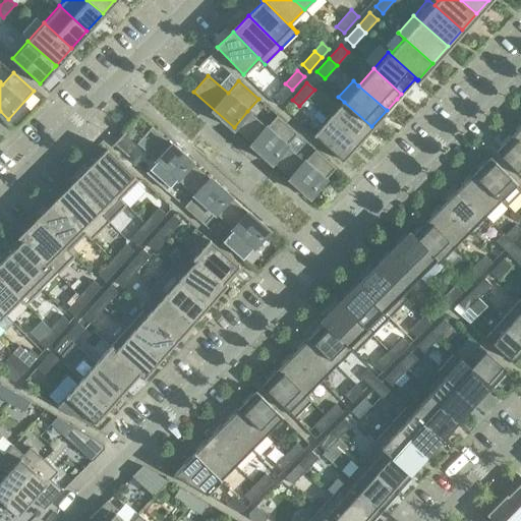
[(285,83),(273,97),(281,104),(292,90),(285,83)]
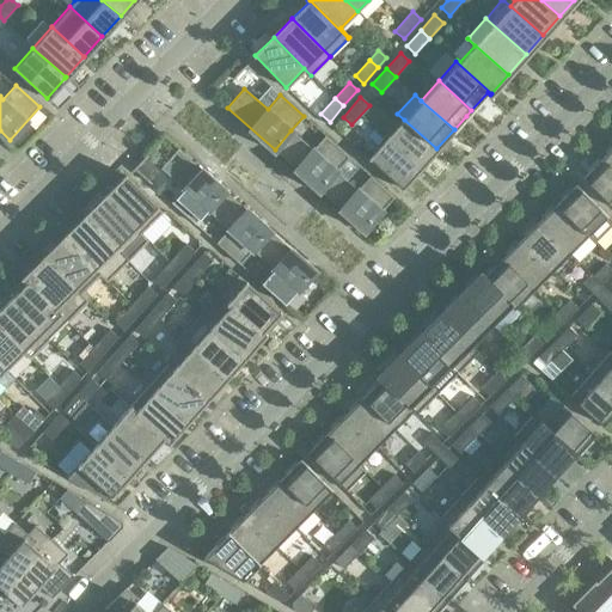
[(436,148),(404,120),(386,139),(420,169),(436,148)]
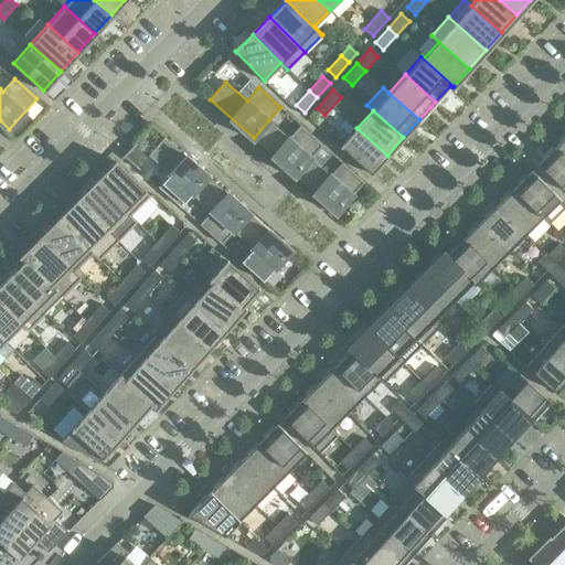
[(310,157),(322,145),(300,125),(288,138),(268,120),(254,138),(295,174),(310,157)]
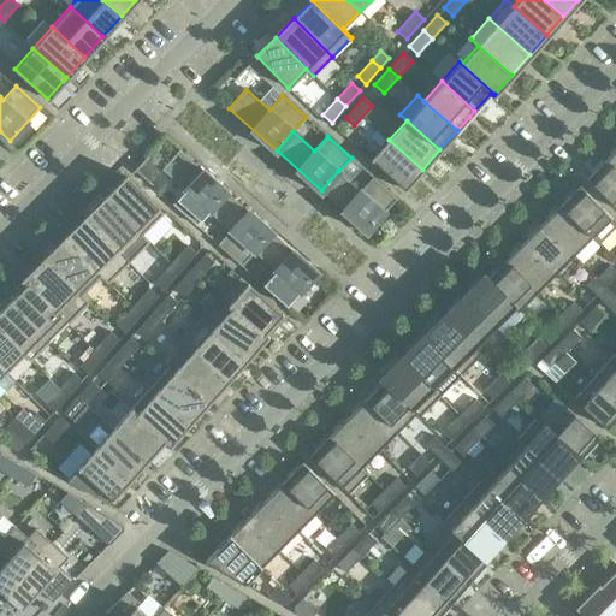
[(422,170),(389,140),(371,159),(404,189),(422,170)]
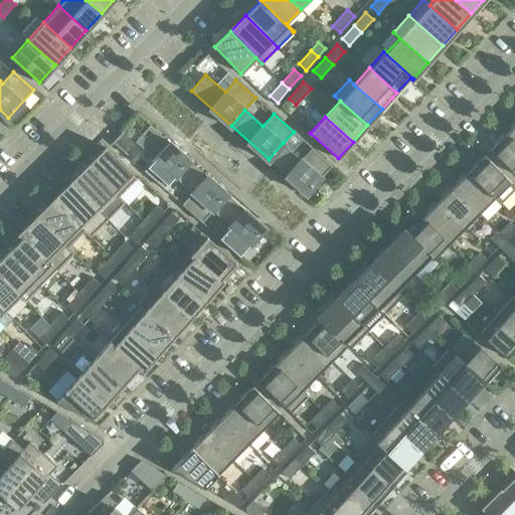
[(514,124),(506,134),(514,142),(514,124)]
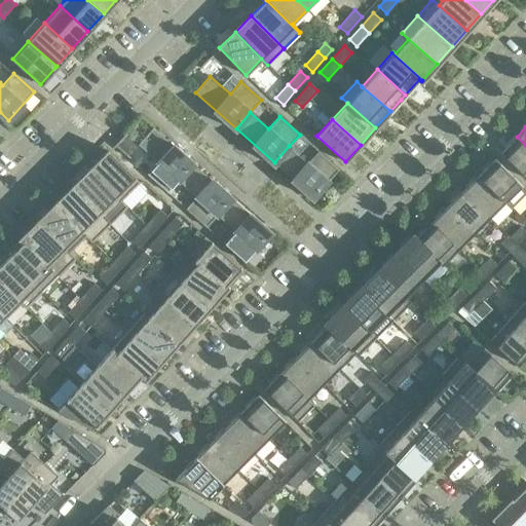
[(193,163),(153,127),(138,144),(158,161),(147,174),(167,192),(179,180),(193,163)]
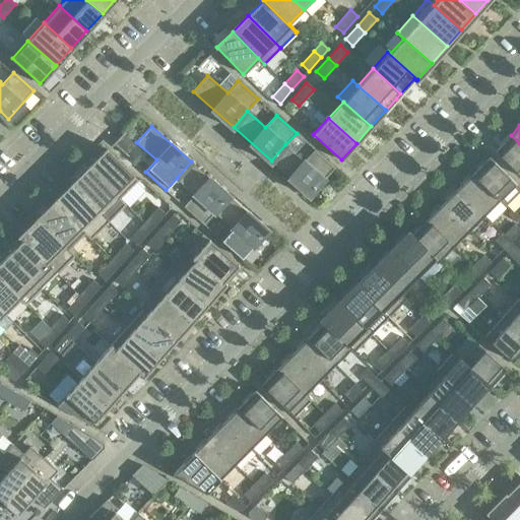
[(519,143),(511,135),(495,150),(519,175),(519,143)]
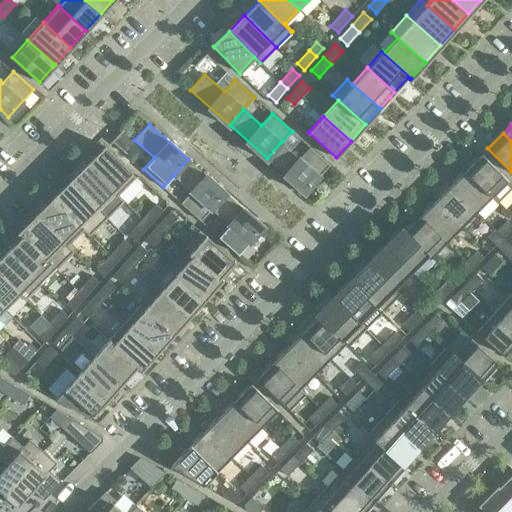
[(305,192),(329,164),(309,146),(299,158),(281,142),(267,158),(305,192)]
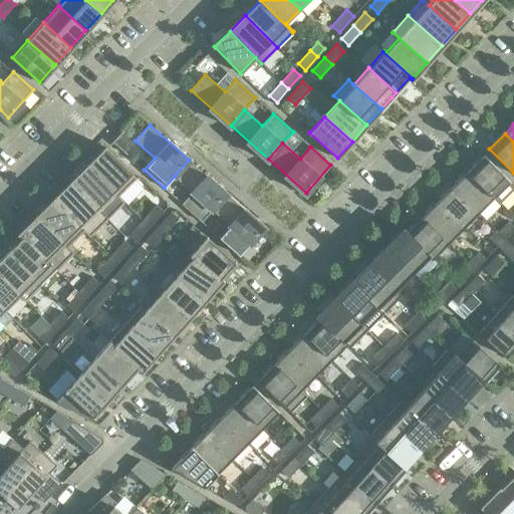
[(137,178),(105,148),(87,165),(118,196),(137,178)]
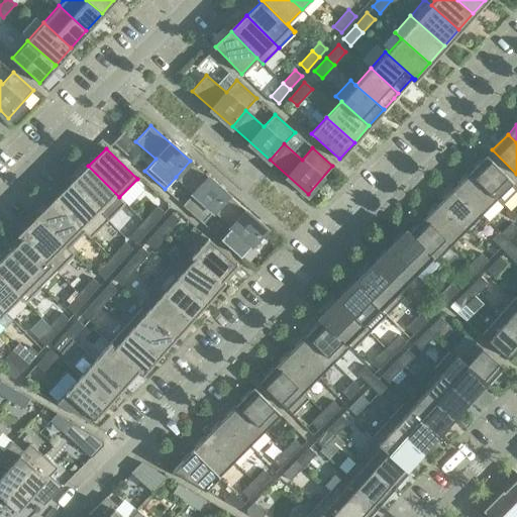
[(516,189),(516,186),(486,156),(470,172),(496,199),(502,204),(516,189)]
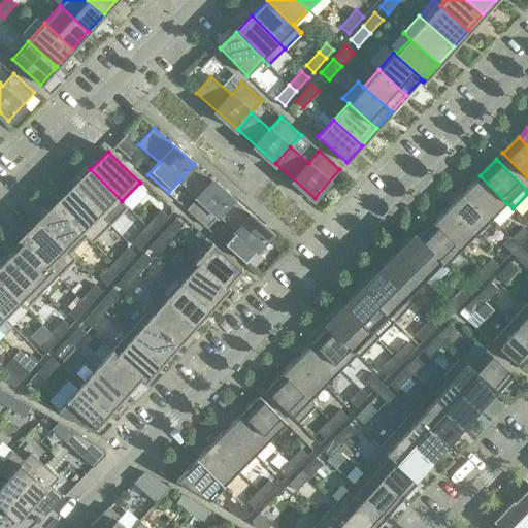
[(232,199),(194,164),(179,180),(197,196),(187,208),(207,227),(218,216),(232,199)]
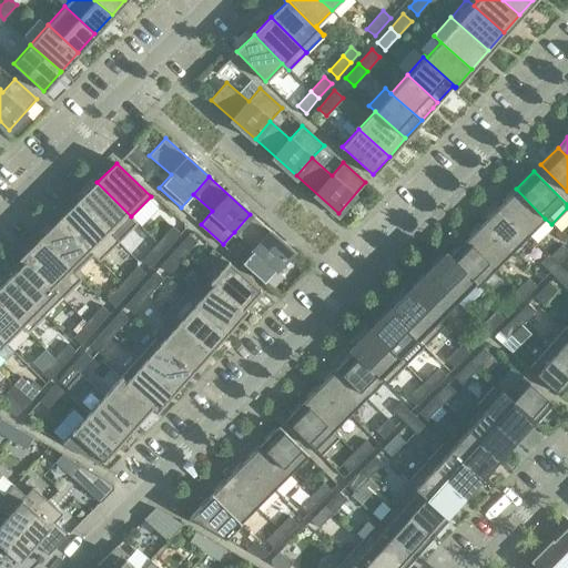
[(131,216),(97,182),(79,201),(119,242),(119,241),(113,234),(131,216)]
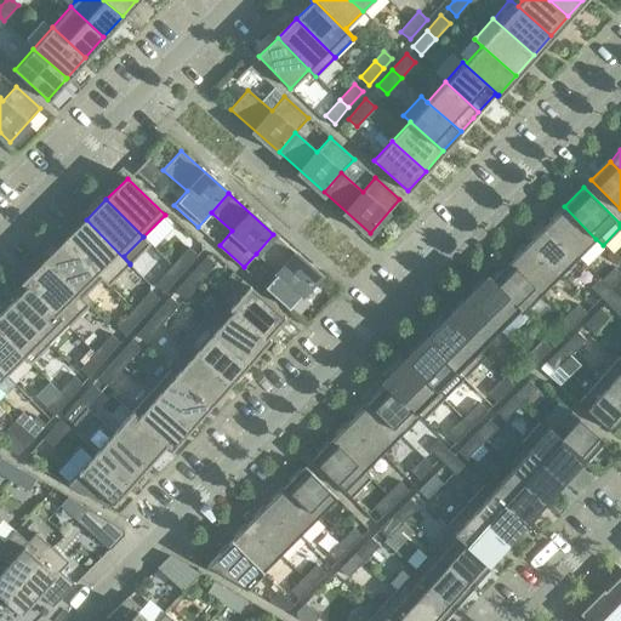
[(596,239),(564,206),(545,226),(576,258),(596,239)]
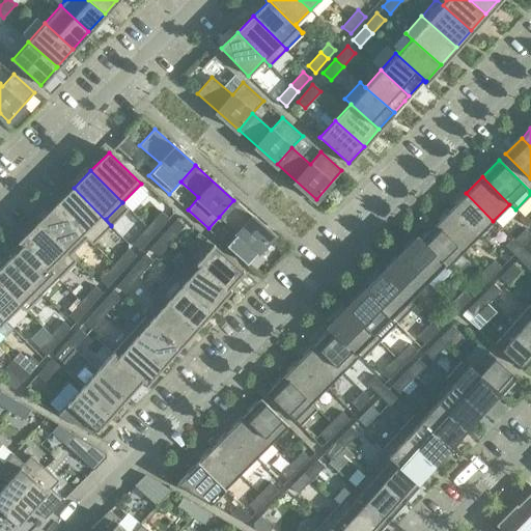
[(111,226),(74,188),(56,205),(93,244),(111,226)]
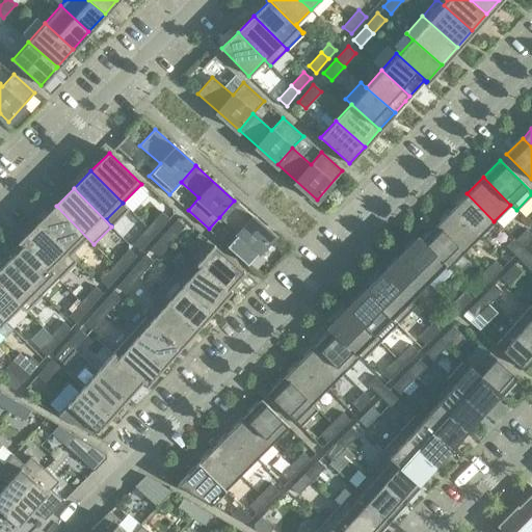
[(494,221),(467,193),(450,210),(477,238),(494,221)]
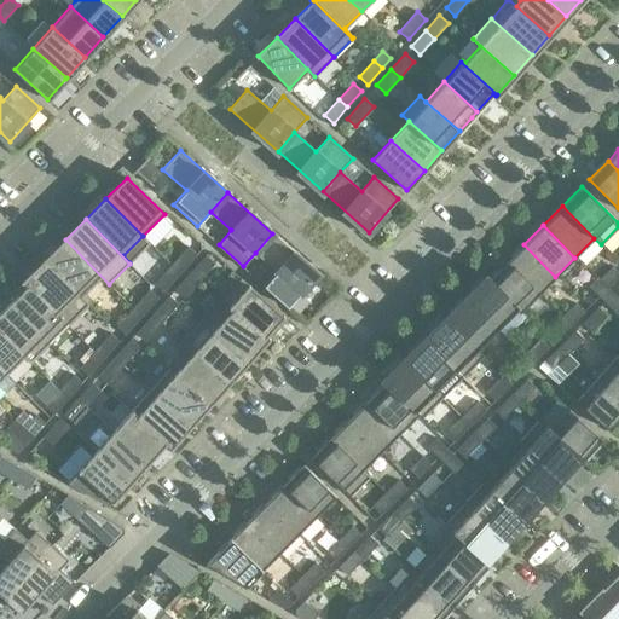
[(288,307),(318,275),(272,233),(255,253),(277,271),(264,285),(288,307)]
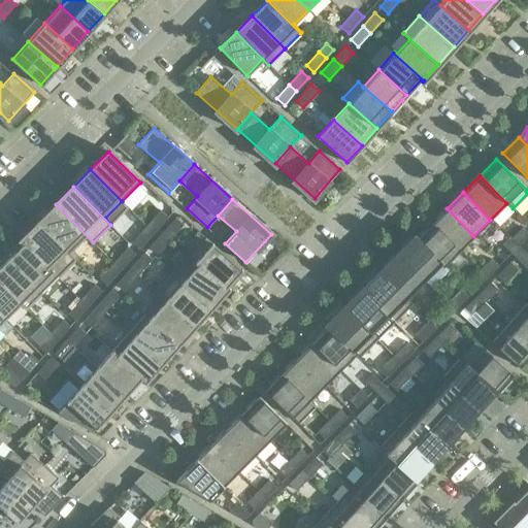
[(93,242),(56,204),(38,222),(69,254),(86,236),(92,242),(93,242)]
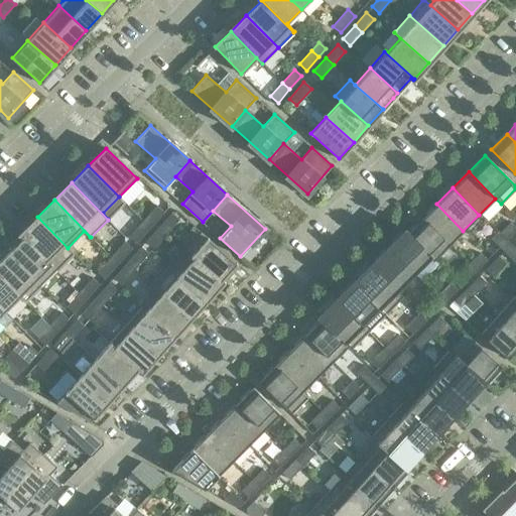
[(463,231),(436,204),(423,218),(449,244),(463,231)]
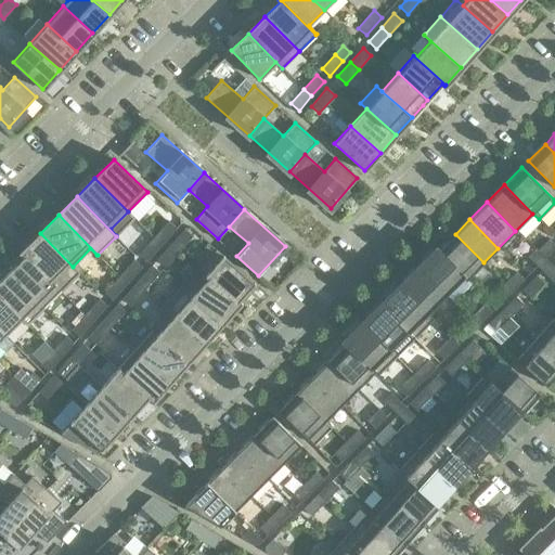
[(168,221),(154,236),(162,244),(177,228),(168,221)]
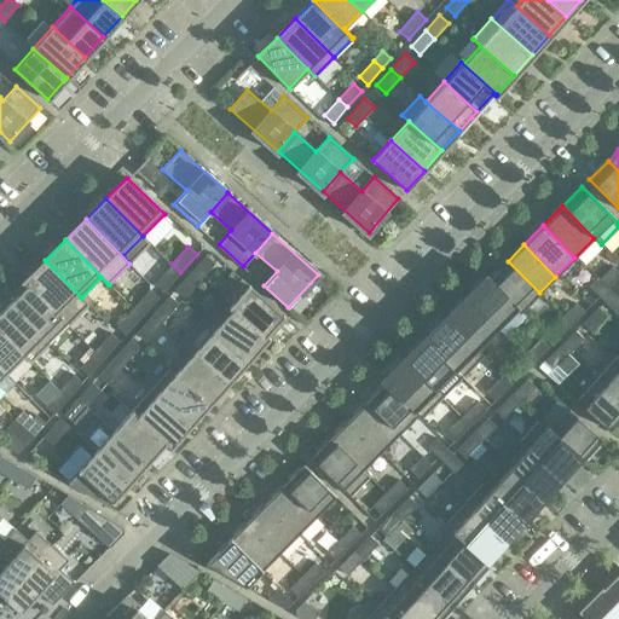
[(206,255),(190,272),(200,279),(214,262),(206,255)]
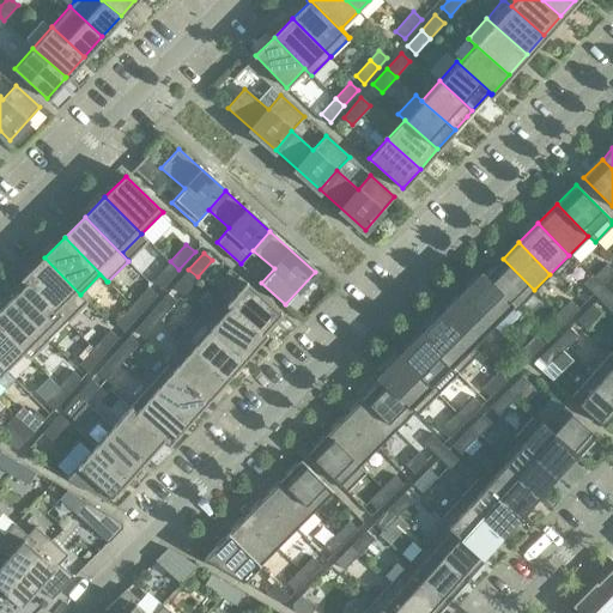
[(80,295),(44,258),(23,279),(28,284),(29,283),(67,321),(87,301),(80,295)]
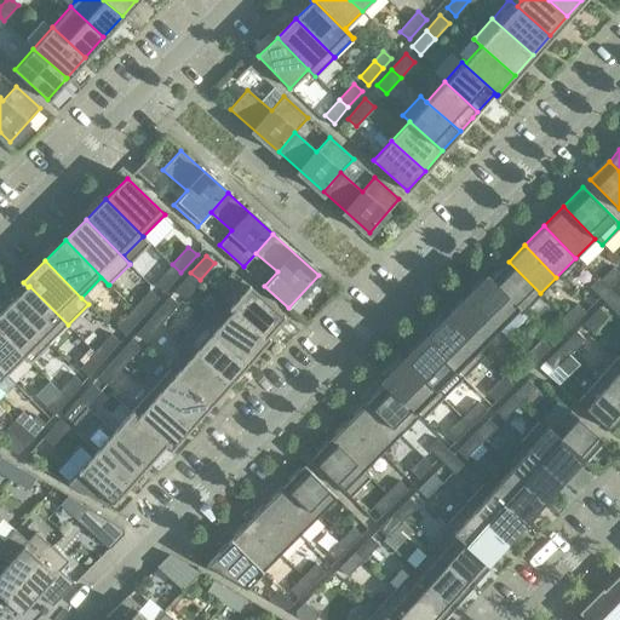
[(540,293),(509,262),(491,279),(489,280),(521,311),(540,293)]
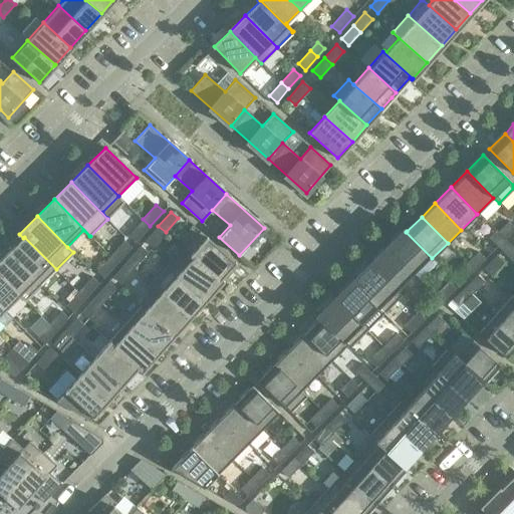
[(143,219),(129,235),(136,242),(150,226),(143,219)]
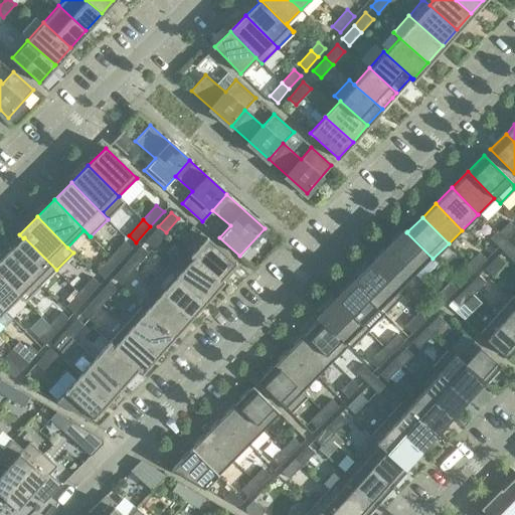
[(499,232),(506,239),(514,229),(514,226),(509,221),(499,232)]
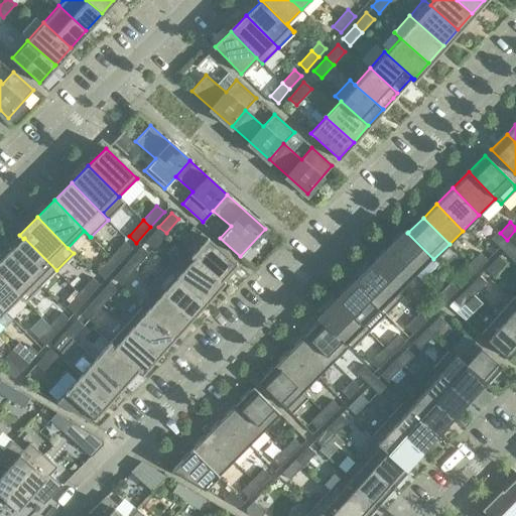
[(158,227),(145,241),(153,248),(166,233),(158,227)]
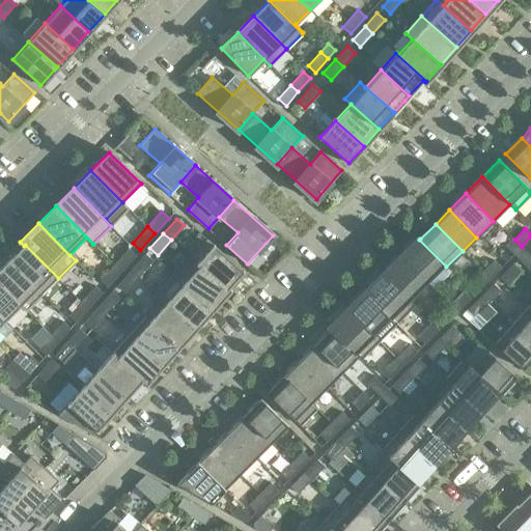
[(419,240),(420,239),(417,235),(399,254),(426,282),(443,266),(445,268),(446,267),(419,240)]
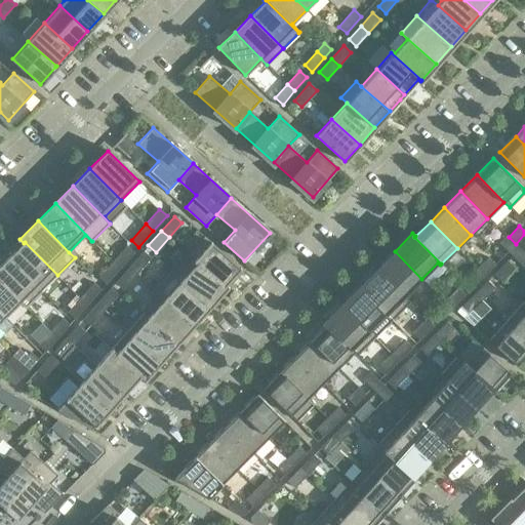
[(511,253),(518,246),(516,244),(509,237),(507,235),(499,242),(509,251),(511,253)]
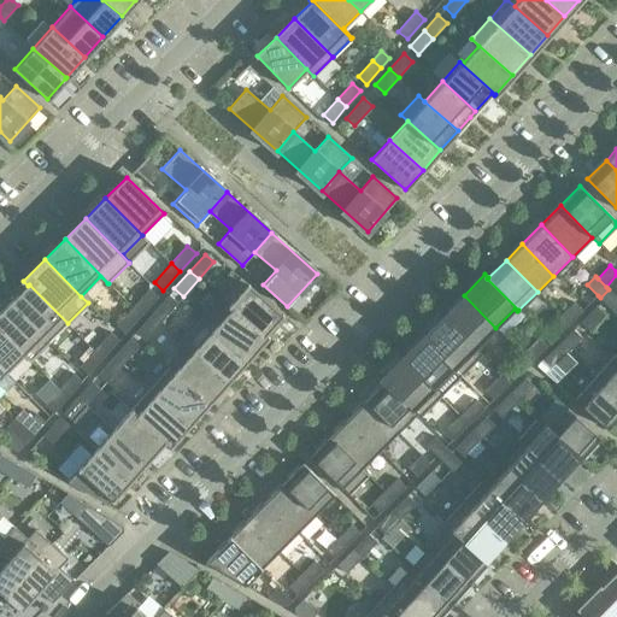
[(264,333),(281,313),(240,277),(222,298),(266,336),(266,335),(264,333)]
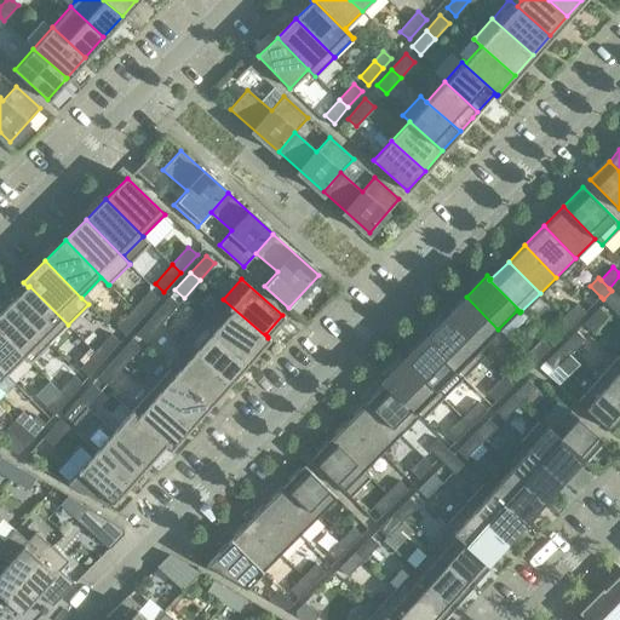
[(29,286),(28,287),(11,305),(49,344),(68,325),(29,286)]
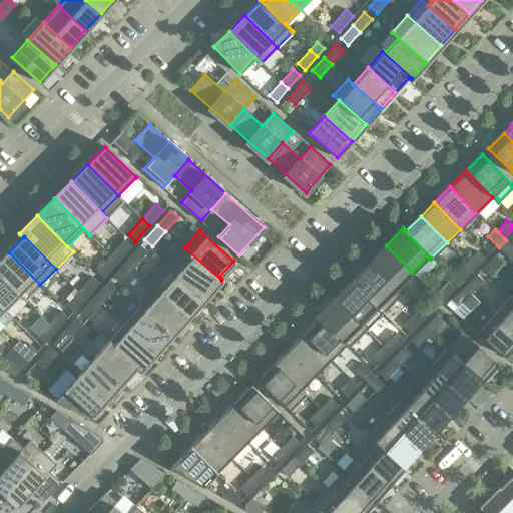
[(123,240),(110,255),(117,263),(131,246),(123,240)]
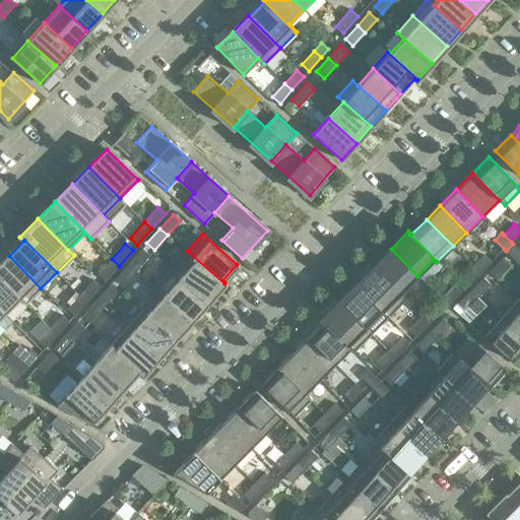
[(519,264),(519,262),(519,251),(513,244),(506,251),(519,264)]
